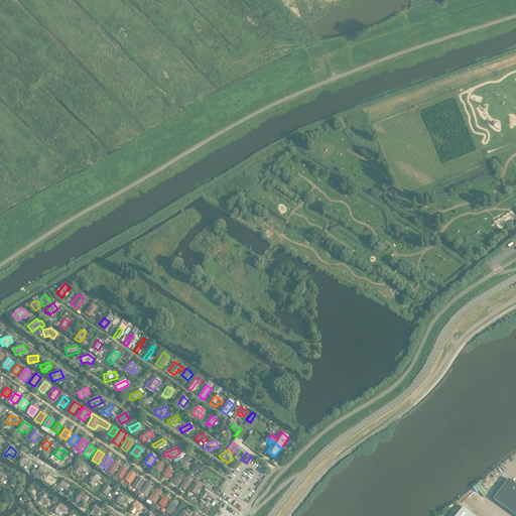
[(179,462),(182,467),(185,465),(184,464),(191,460),(189,456),(179,462)]
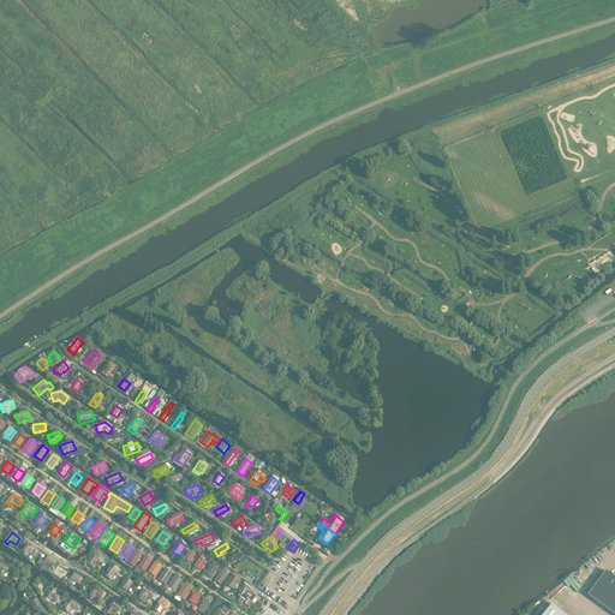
[(25,548),(22,554),(27,557),(29,554),(33,556),(34,557),(39,551),(37,551),(29,545),(27,549),(25,548)]
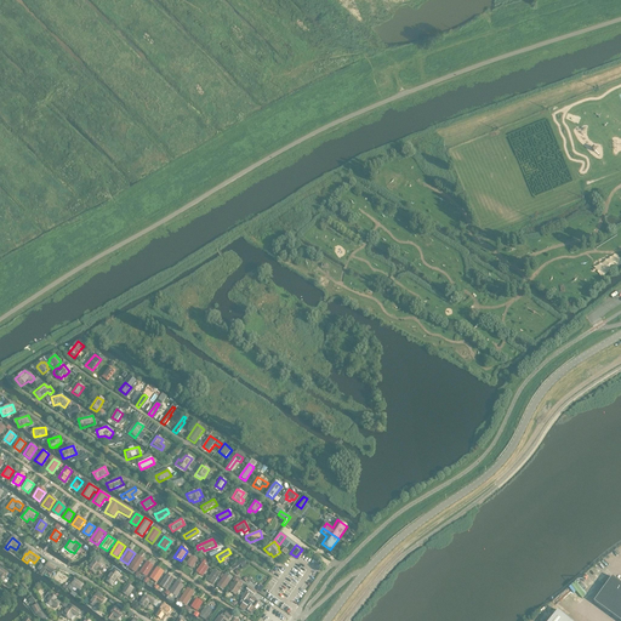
[(137,556),(129,569),(135,573),(144,559),(137,556)]
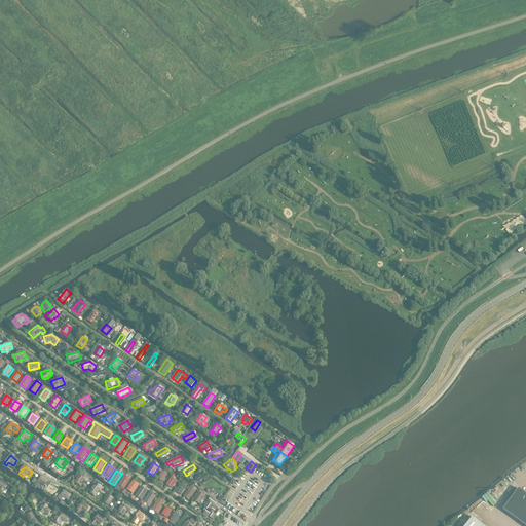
[(157,478),(162,482),(167,475),(162,471),(157,478)]
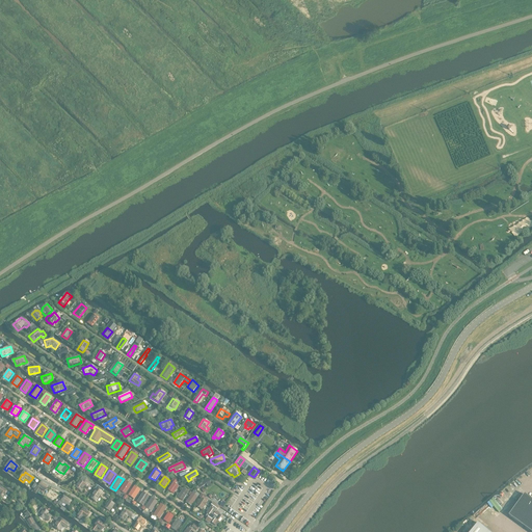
[(200,488),(210,481),(208,479),(197,485),(200,488)]
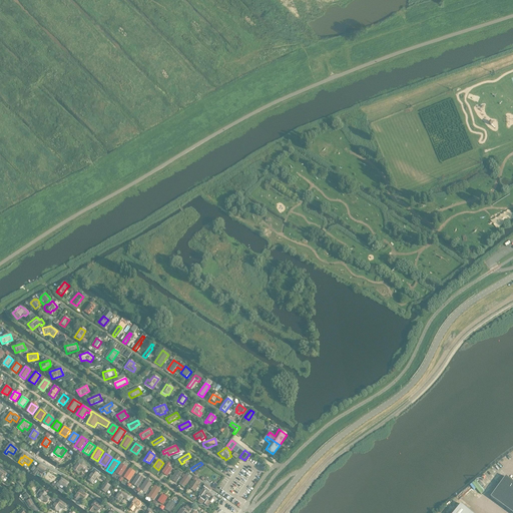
[(38,470),(43,474),(46,469),(40,464),(36,469),(32,473),(34,475),(38,470)]
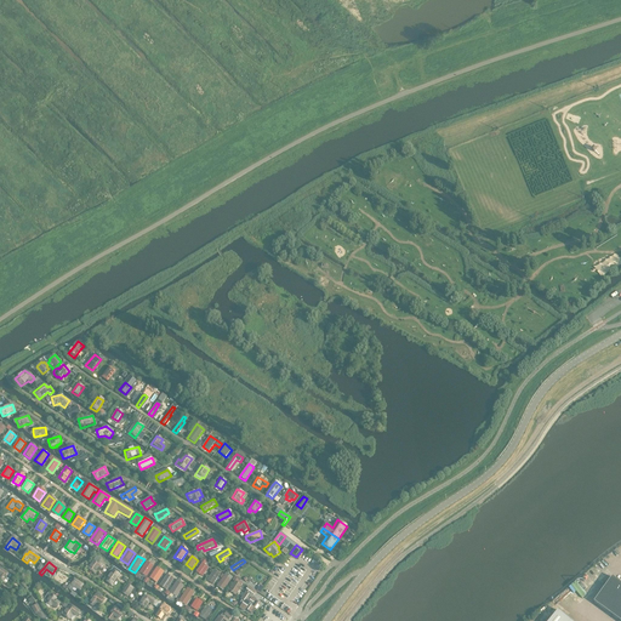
[(104,565),(100,562),(98,564),(93,562),(89,569),(93,574),(97,569),(100,571),(104,565)]
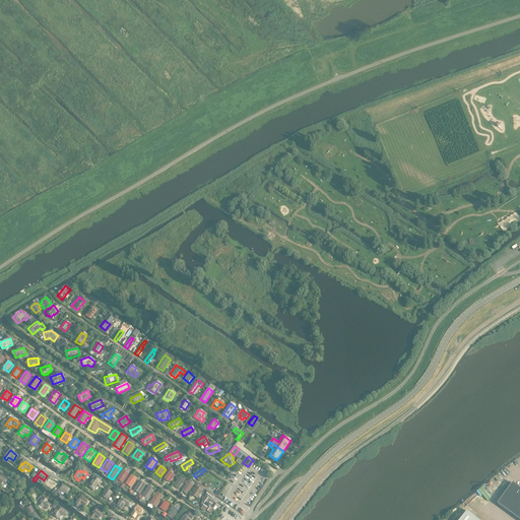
[(123,483),(129,474),(123,470),(117,479),(123,483)]
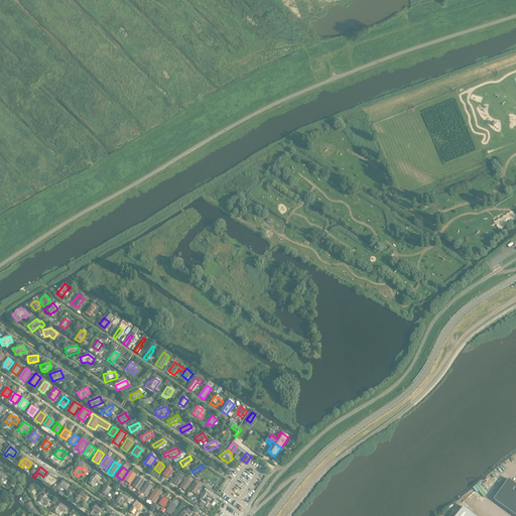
[(163,475),(168,479),(173,472),(168,469),(163,475)]
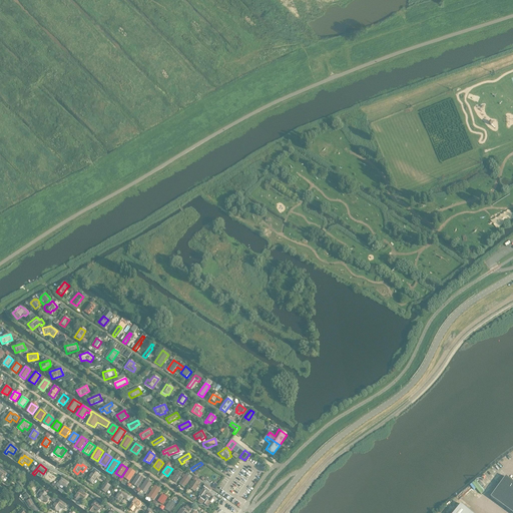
[(123,479),(129,482),(135,473),(129,469),(123,479)]
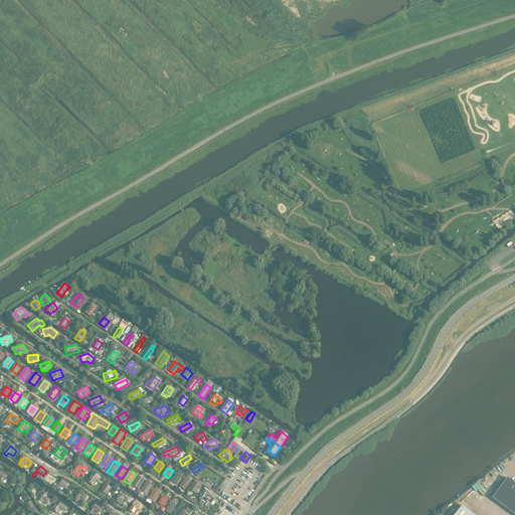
[(206,482),(215,475),(214,472),(204,479),(206,482)]
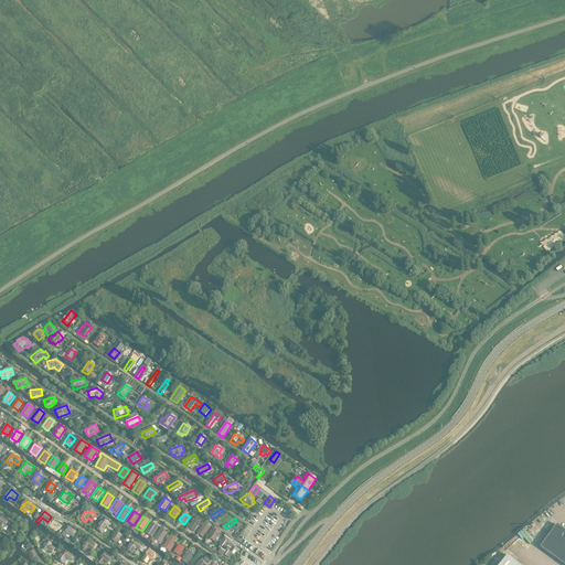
[(102,533),(108,523),(108,522),(104,519),(100,522),(96,529),(102,533)]
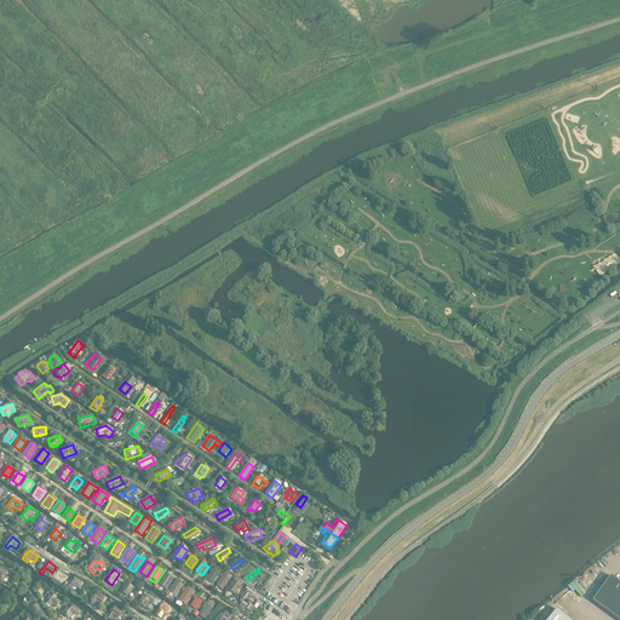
[(213,584),(219,575),(220,573),(213,569),(207,579),(213,584)]
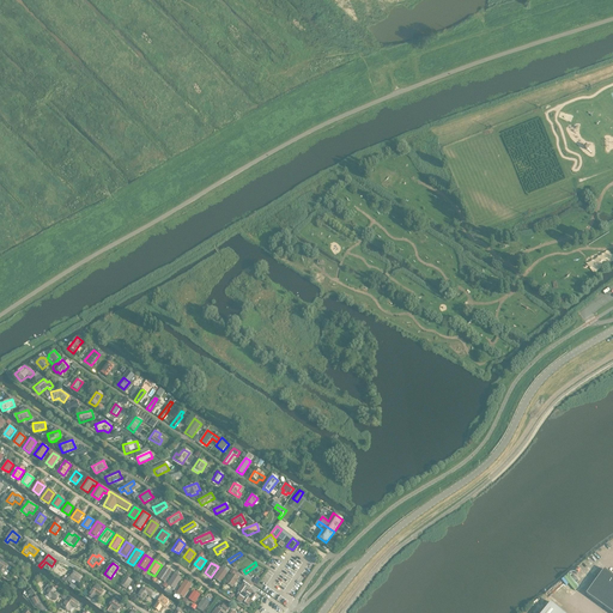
[(220,583),(229,572),(230,570),(223,565),(213,578),(220,583)]
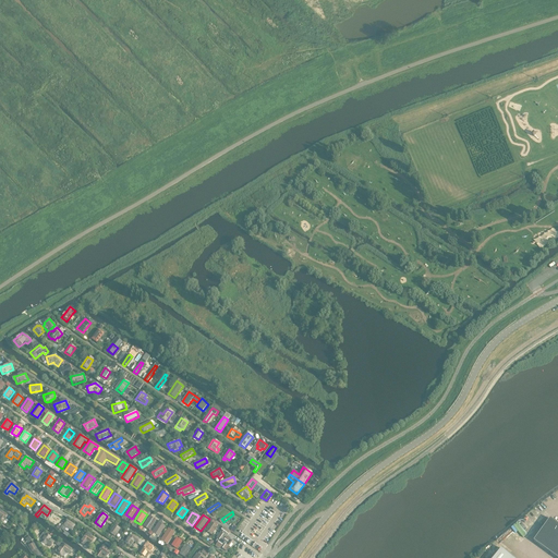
[(156,520),(150,516),(143,526),(149,531),(156,520)]
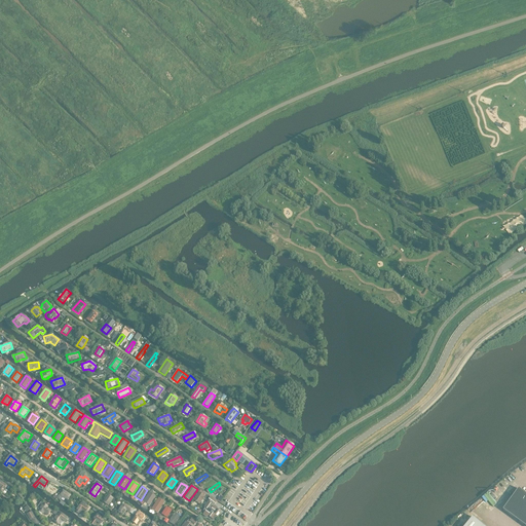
[(525,525),(525,493),(519,489),(503,511),(525,525)]
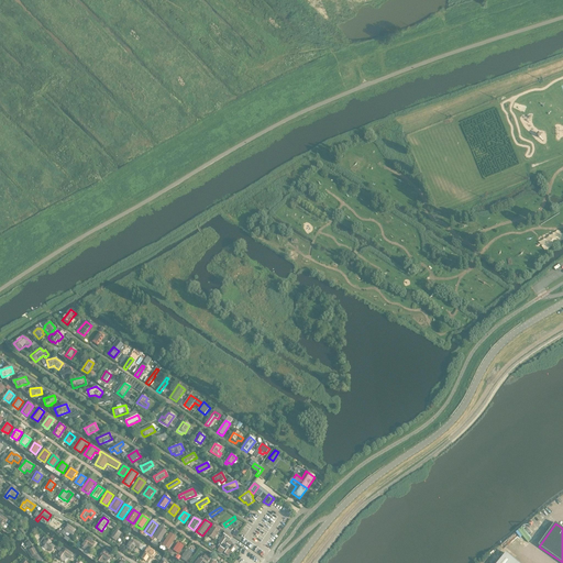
[(72,536),(75,530),(68,526),(64,531),(64,530),(62,533),(64,534),(66,532),(72,536)]
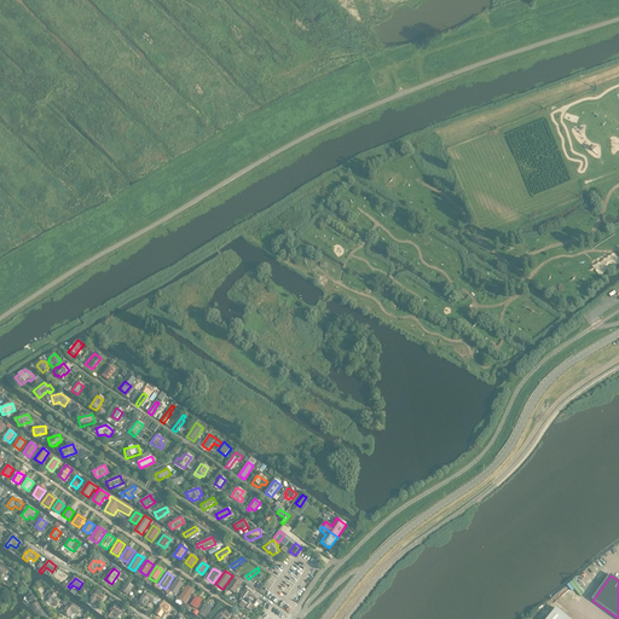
[(239,585),(242,583),(236,578),(233,580),(230,586),(236,591),(239,585)]
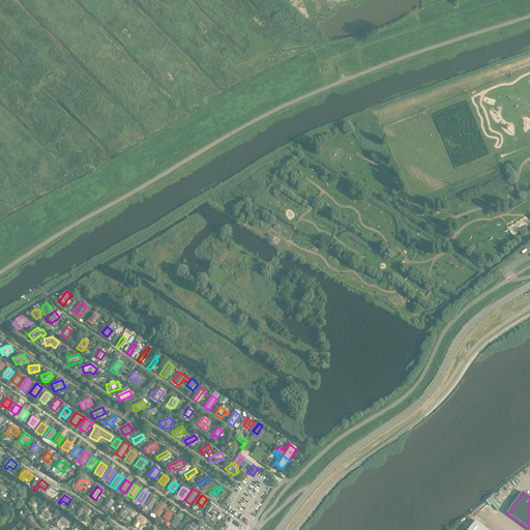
[(150,509),(157,500),(151,496),(144,505),(150,509)]
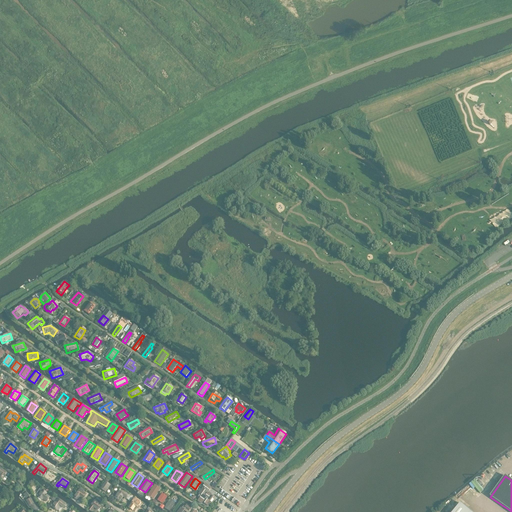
[(112,490),(114,486),(111,484),(110,485),(105,482),(100,489),(105,492),(109,487),(112,490)]
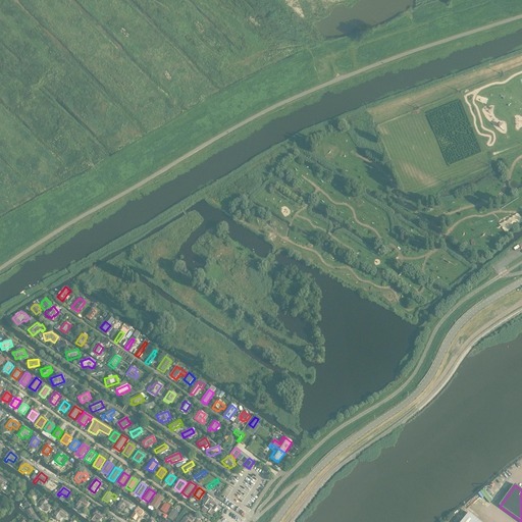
[(213,501),(215,498),(209,493),(207,497),(208,497),(207,499),(207,498),(203,504),(204,505),(202,507),(203,508),(201,511),(206,514),(207,512),(208,513),(208,514),(212,516),(214,512),(218,507),(215,505),(212,502),(213,501)]
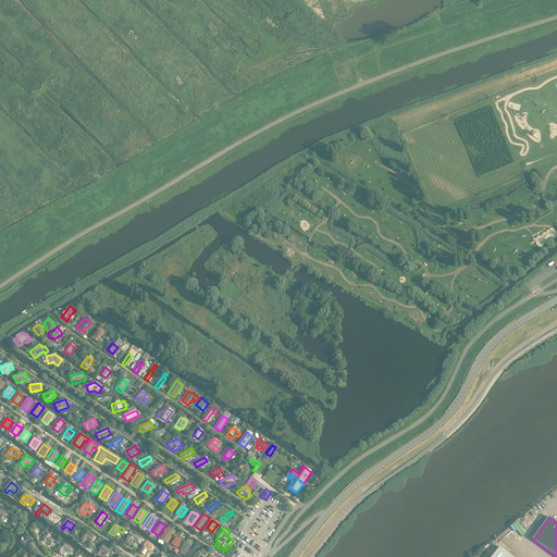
[(161,537),(168,542),(174,531),(168,528),(161,537)]
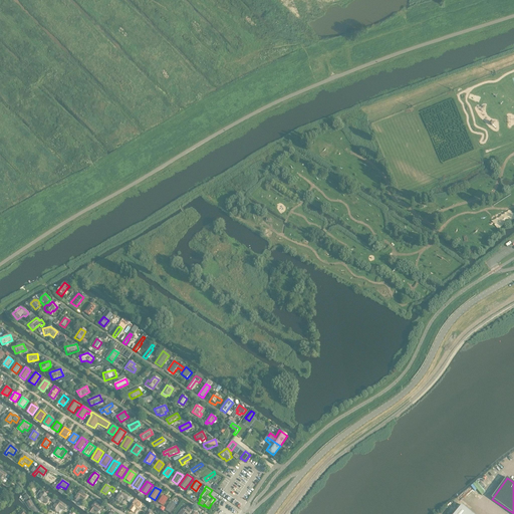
[(80,500),(83,502),(86,497),(79,492),(73,500),(77,503),(80,500)]
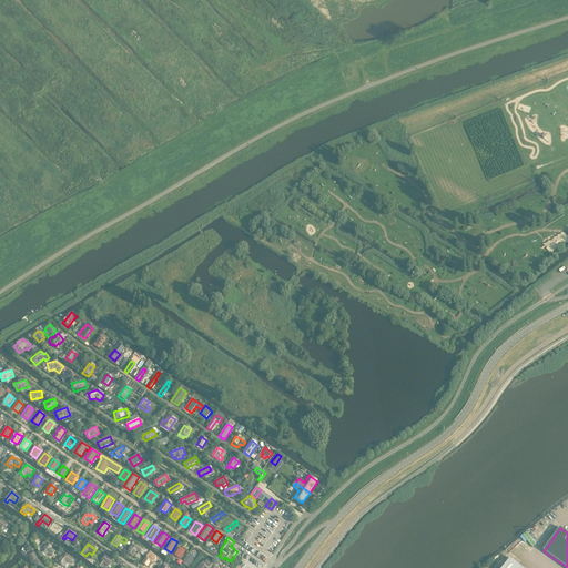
[(56,551),(51,549),(52,548),(48,545),(42,551),(47,555),(51,557),(56,551)]
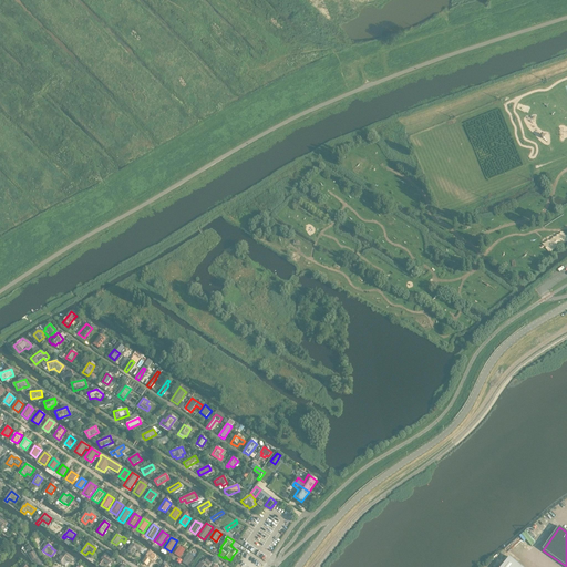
[(143,548),(137,545),(134,546),(132,545),(126,552),(132,556),(136,550),(137,552),(140,553),(143,548)]
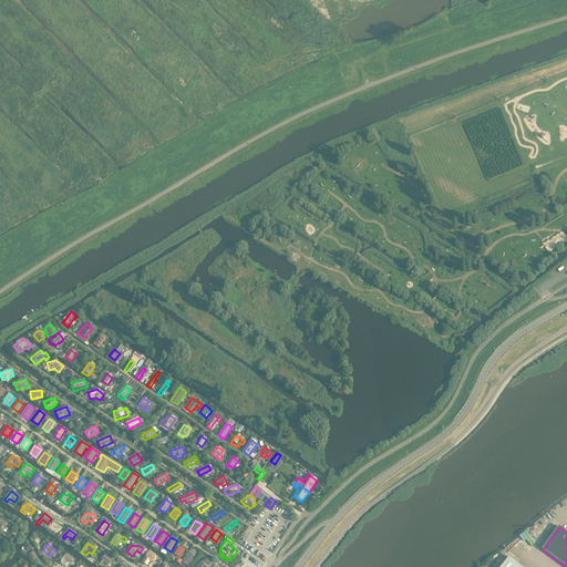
[(181,558),(185,550),(179,546),(174,554),(181,558)]
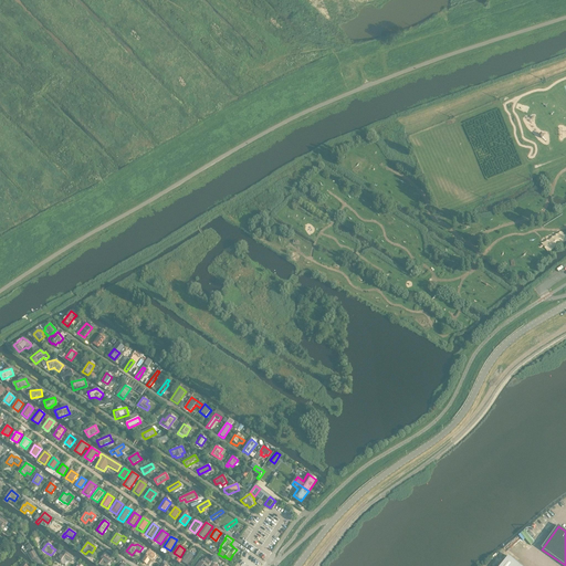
[(38,556),(34,552),(34,551),(28,554),(32,561),(38,556)]
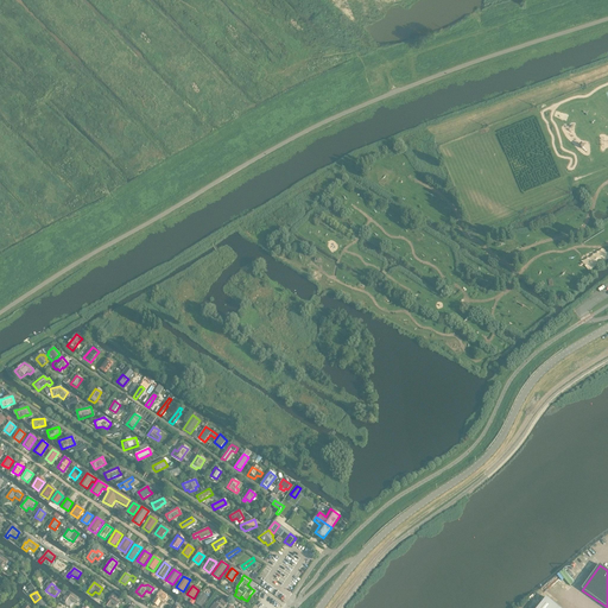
[(71,602),(75,605),(78,599),(69,591),(62,602),(68,607),(71,602)]
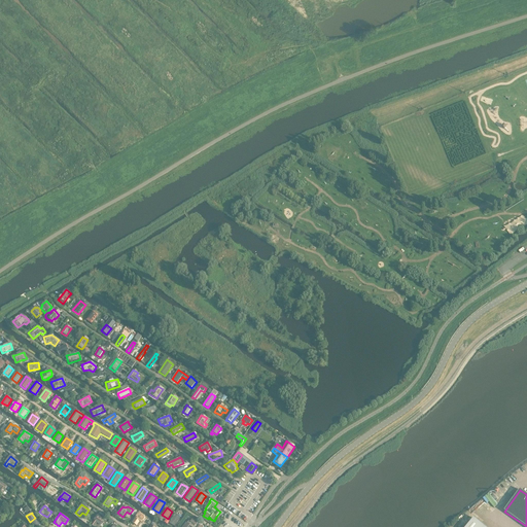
[(104,520),(102,519),(104,516),(100,513),(98,516),(94,521),(101,525),(104,520)]
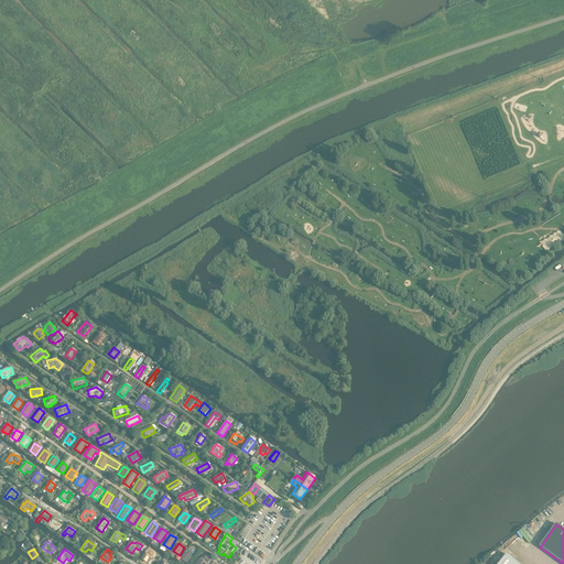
[(152,556),(149,554),(151,551),(148,550),(145,552),(147,552),(142,560),(148,563),(152,556)]
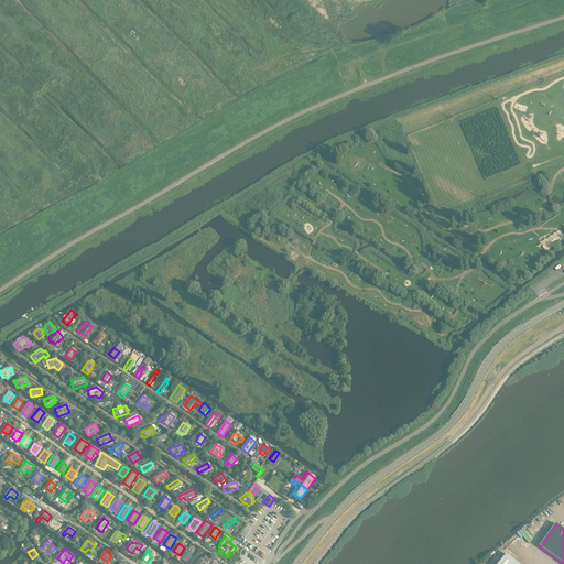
[(182,557),(188,561),(193,554),(187,550),(182,557)]
